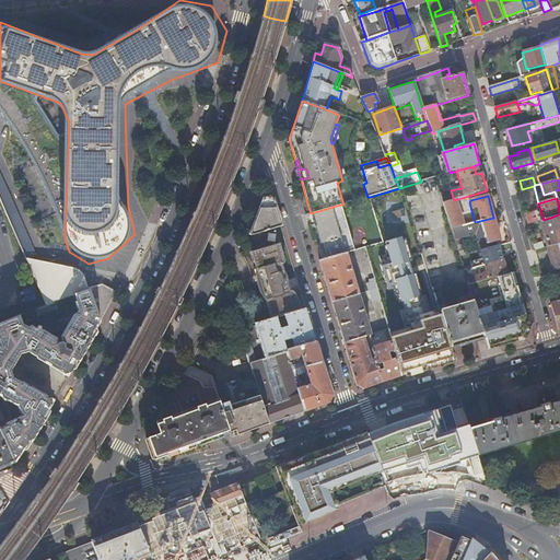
[(275,229),(281,226),(277,213),(272,200),(265,199),(258,217),(251,236),(275,229)]
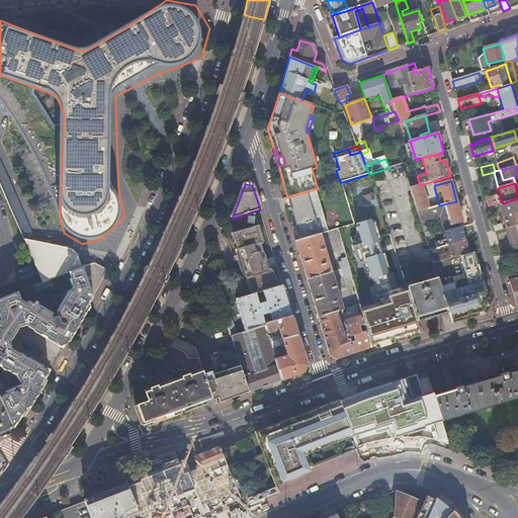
[(410,188),(417,211),(428,208),(420,185),(410,188)]
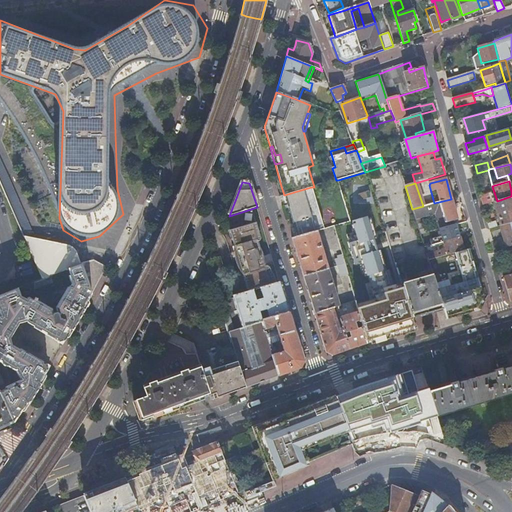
[(323,230),(311,187),(284,195),(285,199),(293,225),(297,237),(316,232),(323,230)]
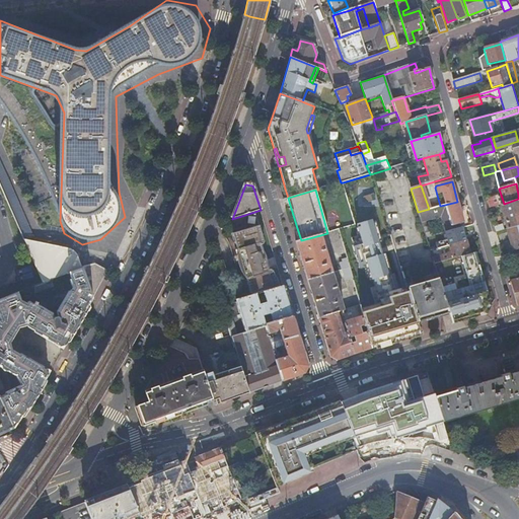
[(518,225),(518,199),(504,204),(500,205),(507,229),(518,225)]
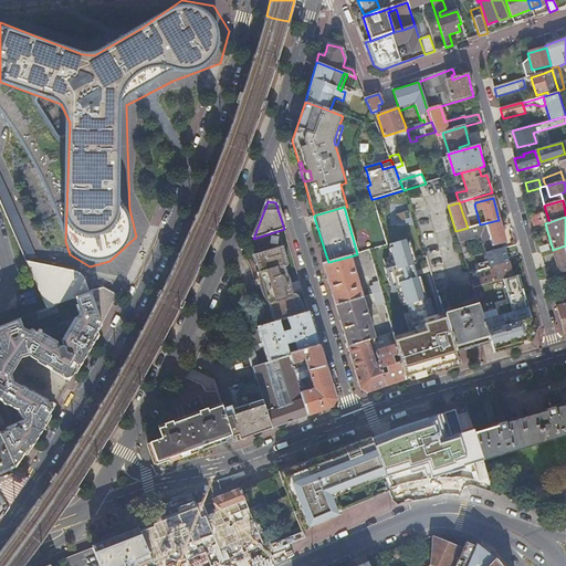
[(480,234),(485,254),(494,251),(493,247),(505,243),(499,220),(480,224),(468,228),(456,231),(459,243),(473,240),(472,237),(480,234)]
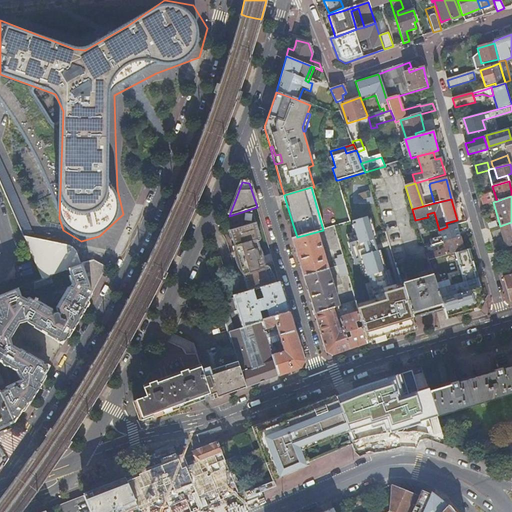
[(350,244),(356,266),(365,264),(373,290),(376,289),(378,295),(375,297),(377,303),(357,309),(357,311),(360,321),(362,327),(367,344),(375,342),(399,335),(416,330),(412,318),(402,285),(394,287),(390,271),(386,271),(381,251),(378,252),(374,240),(377,239),(370,221),(355,225),(359,241),(350,244)]
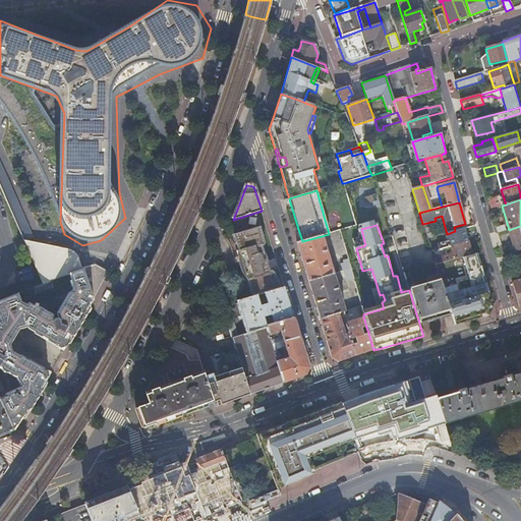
[(259,226),(256,227),(263,246),(264,246),(264,245),(265,244),(265,243),(259,226)]
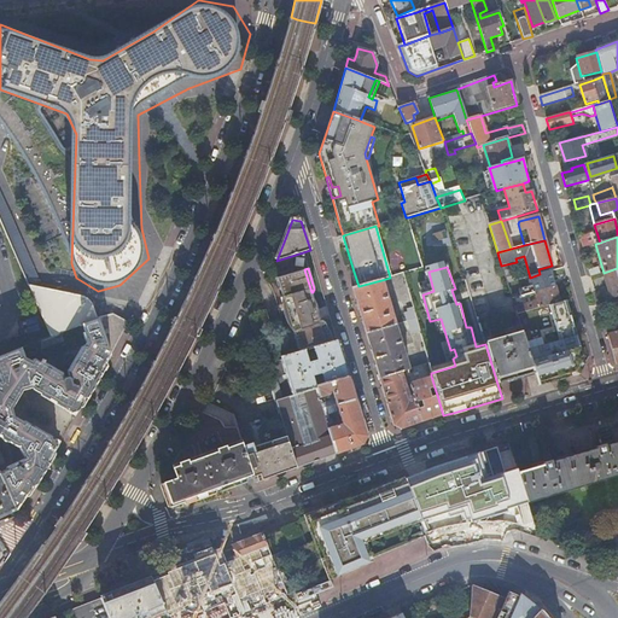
[(617,295),(617,268),(604,273),(610,298),(617,295)]
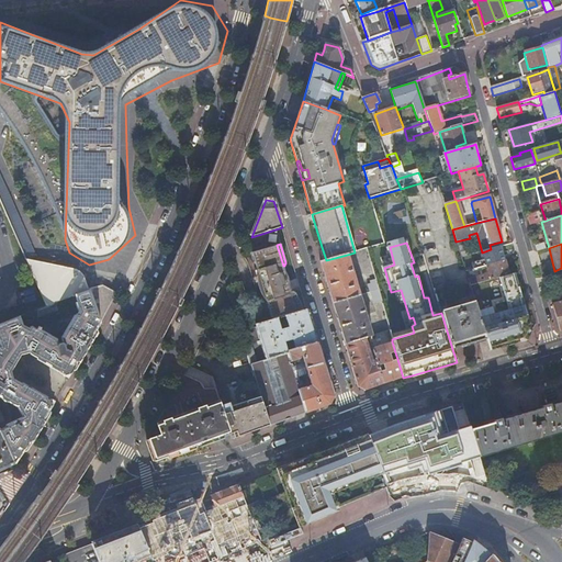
[(251,253),(271,321),(278,318),(284,316),(298,313),(291,293),(291,291),(289,285),(283,266),(277,245),(251,253)]
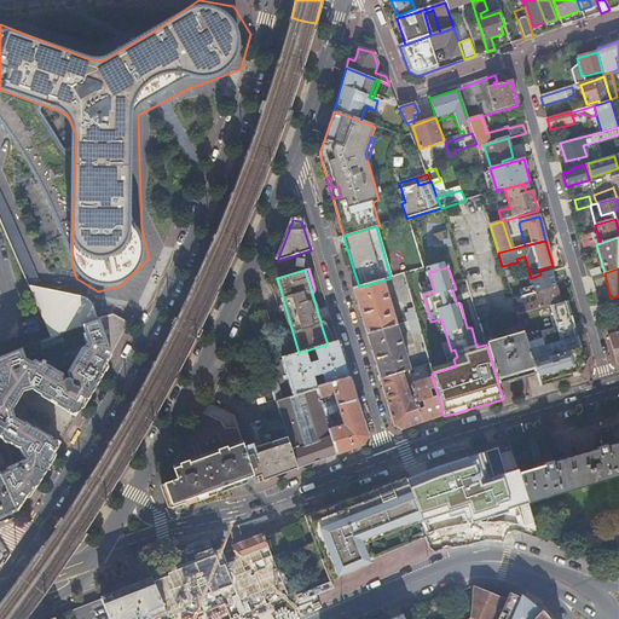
[(536,293),(555,288),(551,271),(541,275),(531,278),(536,293)]
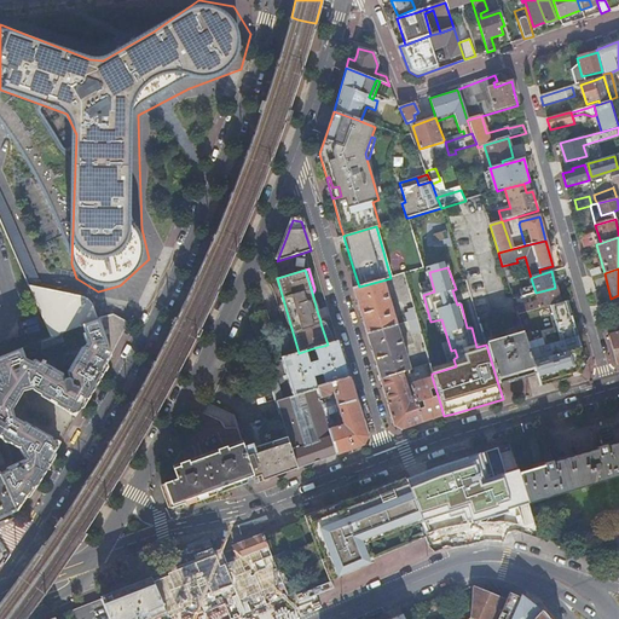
[(382,281),(359,287),(353,289),(360,313),(366,334),(395,325),(382,281)]
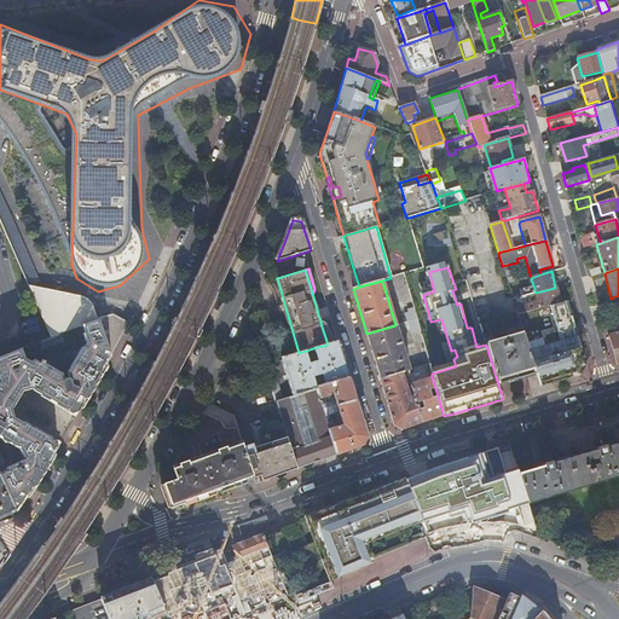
[(84,327),(98,322),(91,302),(30,287),(52,337),(75,329),(84,327)]
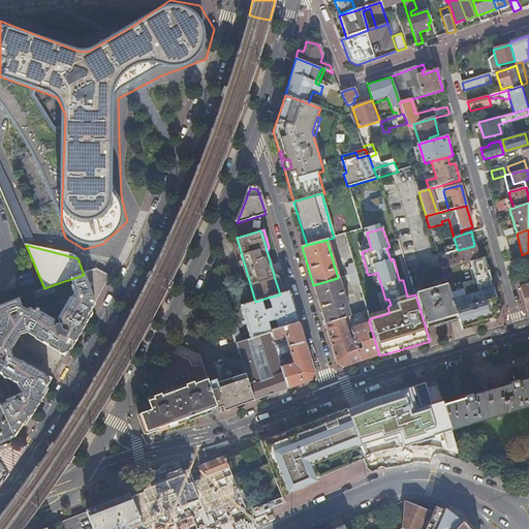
[(442,270),(469,261),(478,258),(474,246),(458,250),(460,258),(440,263),(442,270)]
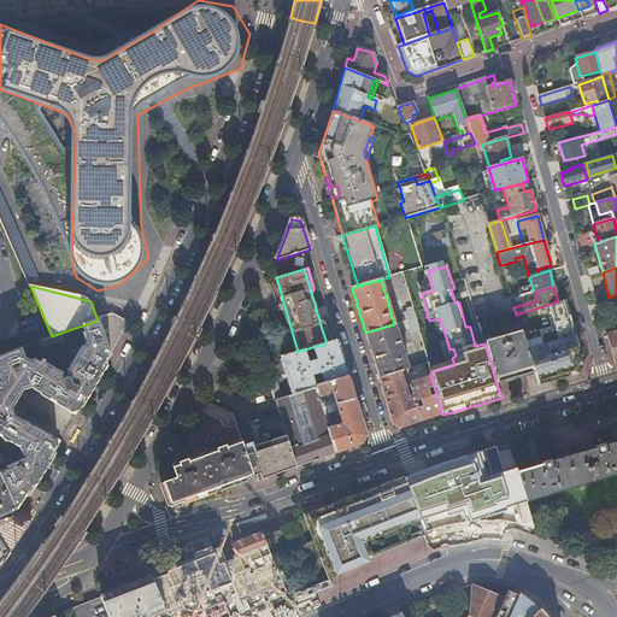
[(534,372),(538,386),(548,383),(570,376),(569,372),(573,372),(577,375),(583,364),(579,362),(577,358),(581,357),(564,300),(558,301),(547,305),(558,341),(527,350),(534,372)]
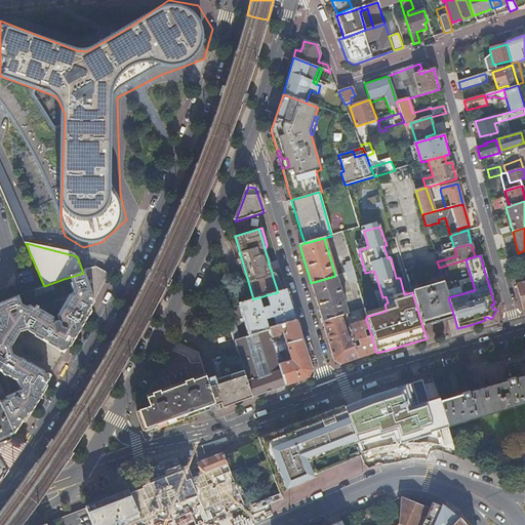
[(524,265),(522,256),(509,259),(511,268),(524,265)]
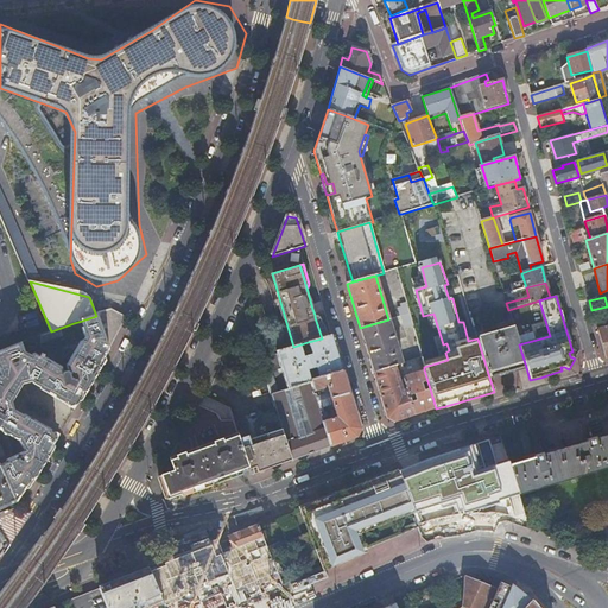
[(409,315),(406,306),(397,309),(399,317),(401,316),(409,315)]
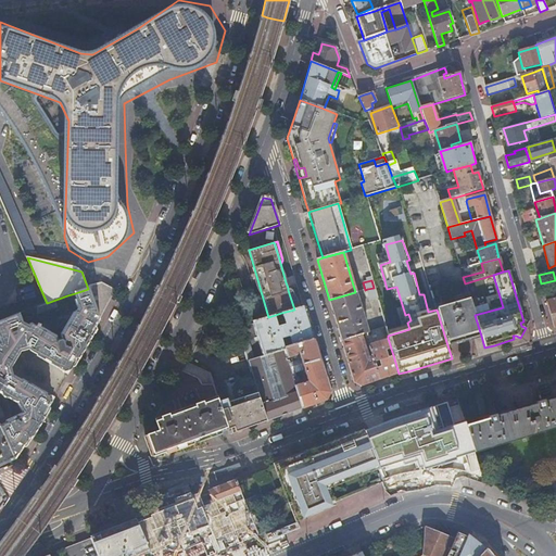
[(99,282),(88,289),(99,321),(117,286),(99,282)]
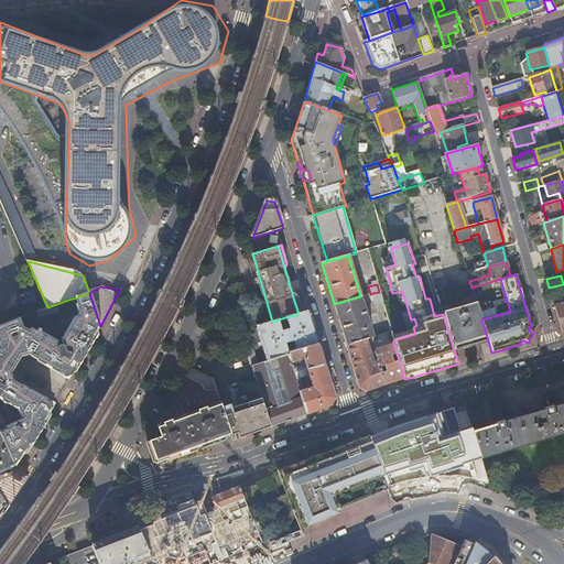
[(0,432),(15,465),(34,438),(35,438),(39,433),(40,431),(40,430),(55,403),(23,384),(21,384),(13,381),(12,375),(17,366),(21,357),(29,355),(30,356),(36,360),(36,361),(68,380),(93,339),(100,326),(89,293),(76,297),(78,303),(76,303),(78,310),(75,313),(73,317),(75,317),(62,339),(60,340),(61,345),(58,346),(56,342),(41,332),(41,331),(39,329),(36,332),(32,328),(31,329),(25,327),(23,327),(20,318),(0,326),(0,347),(0,349),(0,399),(15,408),(17,408),(23,419),(20,421),(19,419),(13,421),(14,423),(7,427),(7,429),(0,432)]
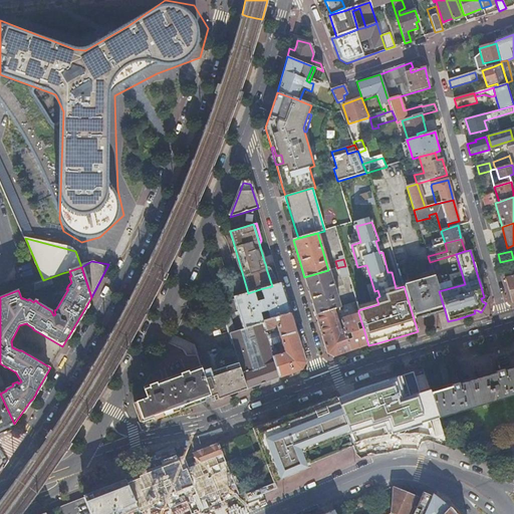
[(266,268),(272,286),(278,284),(270,269),(269,270),(269,269),(269,268),(268,268),(267,268),(266,268)]
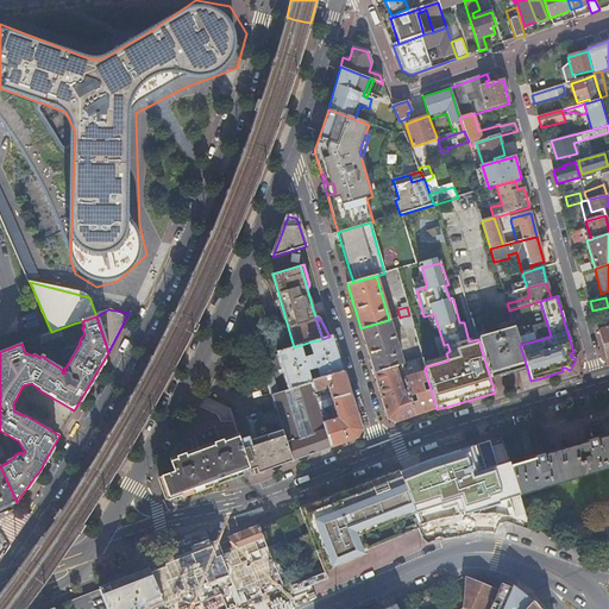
[(368,352),(374,374),(396,366),(402,365),(389,320),(360,328),(368,352)]
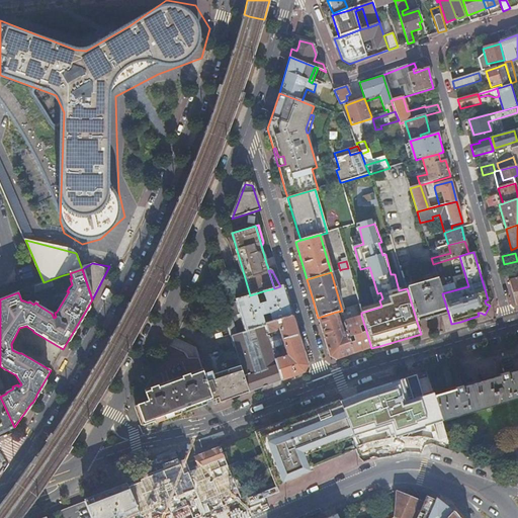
[(44,282),(30,287),(32,292),(65,279),(63,275),(44,282)]
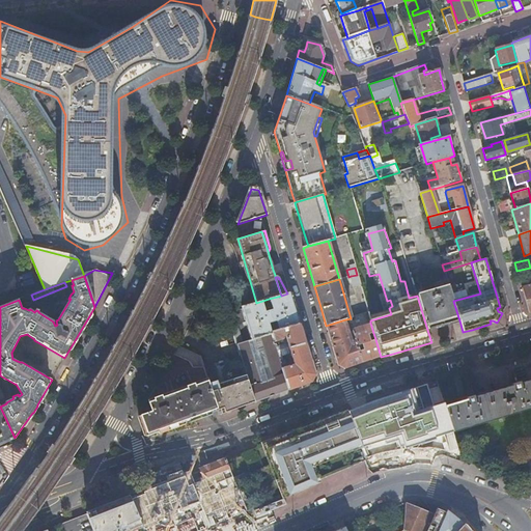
[(530,285),(522,288),(529,313),(530,312),(530,285)]
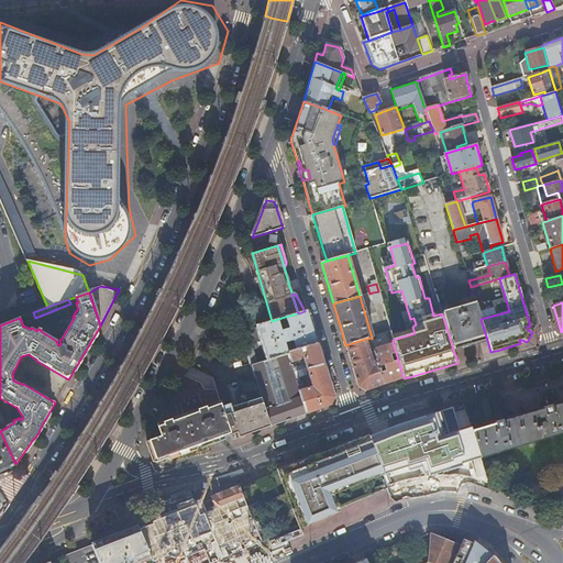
[(479,342),(487,340),(481,319),(475,304),(468,305),(457,308),(442,313),(453,350),(479,342)]
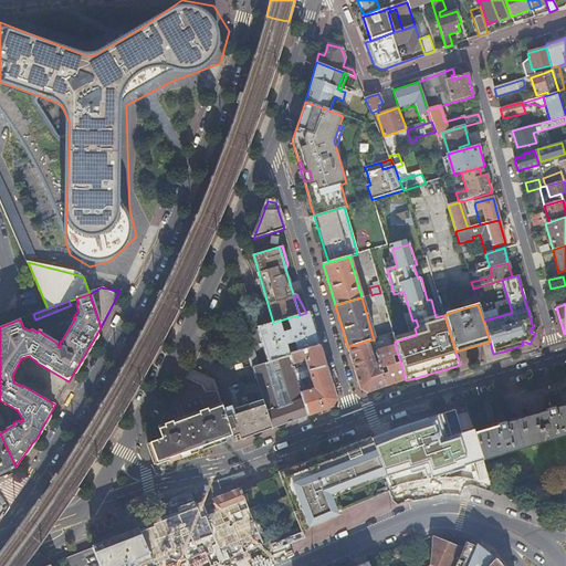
[(258,331),(268,363),(290,356),(290,354),(286,345),(294,343),(296,352),(318,345),(313,329),(308,313),(306,313),(300,315),(286,318),(290,331),(287,331),(289,333),(285,334),(285,332),(283,332),(280,321),(273,323),(258,327),(259,329),(258,331)]
